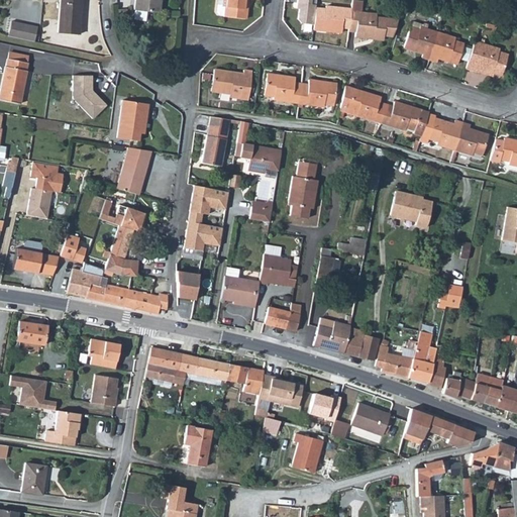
[(59,0),(57,34),(78,36),(81,0),(59,0)]
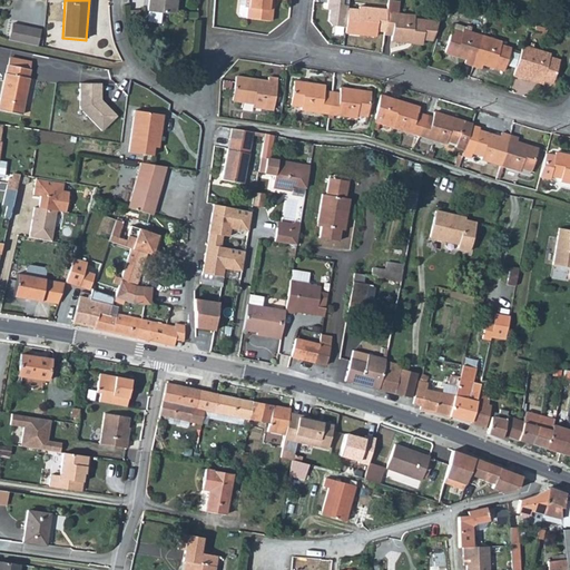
[(147,0),(147,11),(148,11),(161,13),(176,15),(177,0),(147,0)]
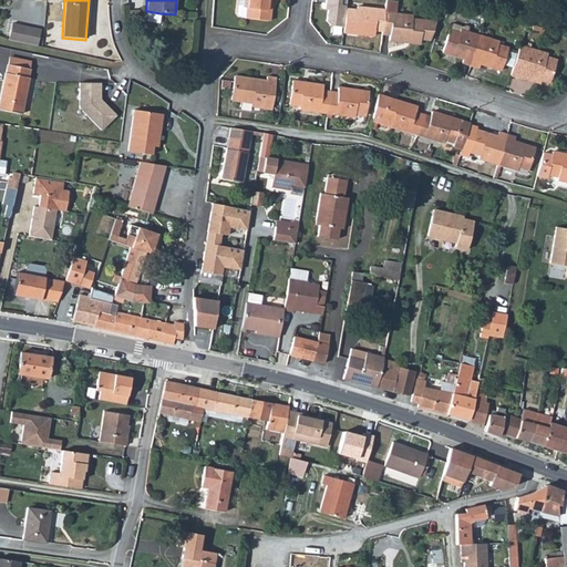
[(245,0),(245,2),(244,10),(248,11),(247,20),(270,23),(272,2),(277,2),(277,0),(245,0)]
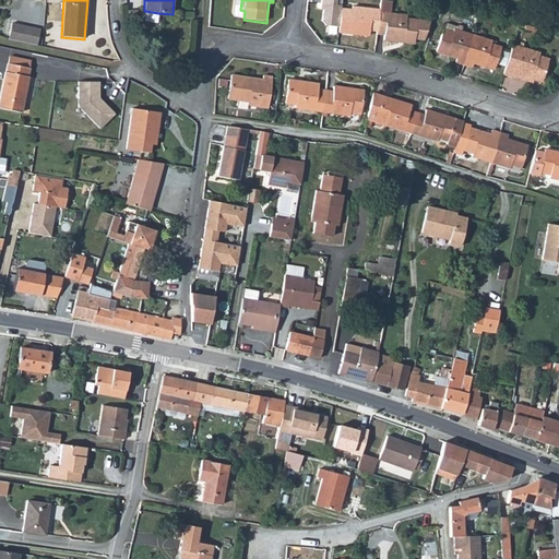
[(341,0),(321,0),(321,11),(323,11),(322,23),(325,27),(339,28),(341,9),(341,0)]
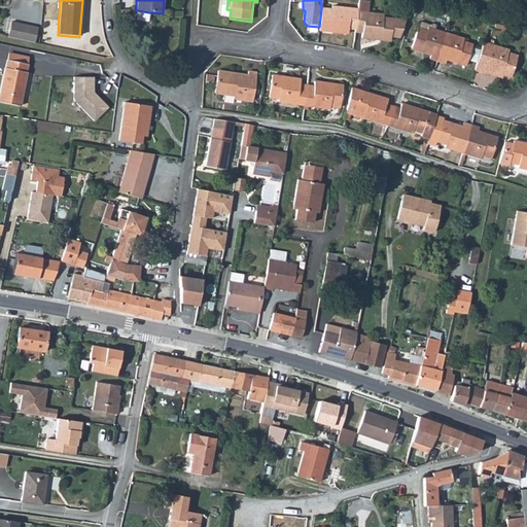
[(226,9),(227,2),(220,1),(219,15),(222,19),(230,19),(231,10),(226,9)]
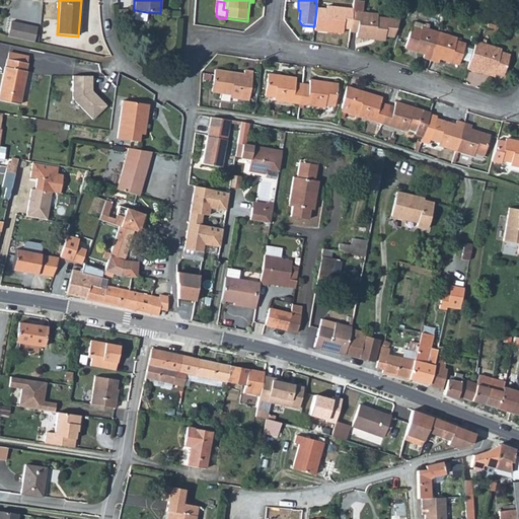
[(384,38),(394,39),(397,19),(377,17),(377,14),(362,13),(363,2),(354,1),(353,9),(351,30),(350,32),(357,33),(356,39),(384,42),(384,38)]
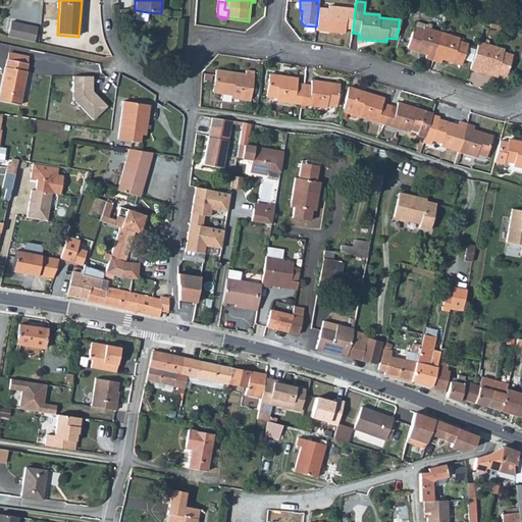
[(346,30),(353,31),(355,9),(328,6),(328,9),(318,8),(316,27),(315,32),(345,35),(346,30)]
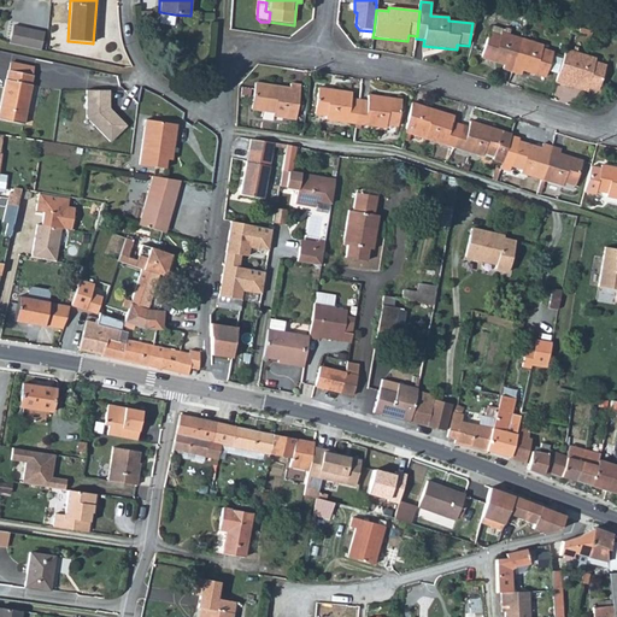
[(175,15),(160,12),(158,24),(174,27),(175,15)]
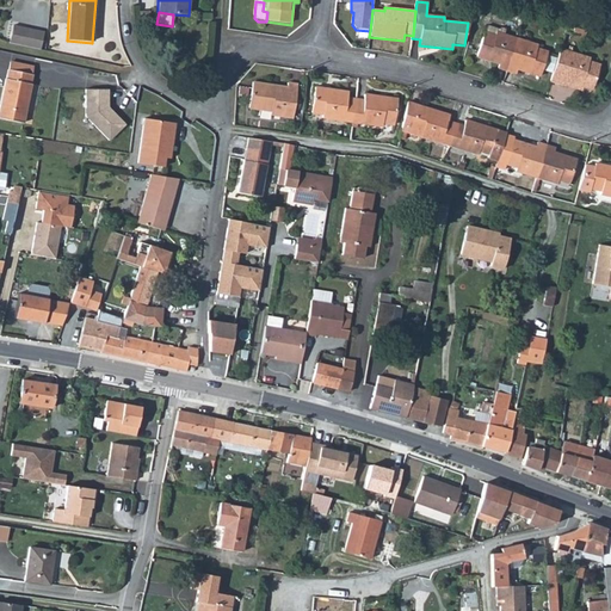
[(10,44),(18,45),(22,28),(12,26),(10,44)]
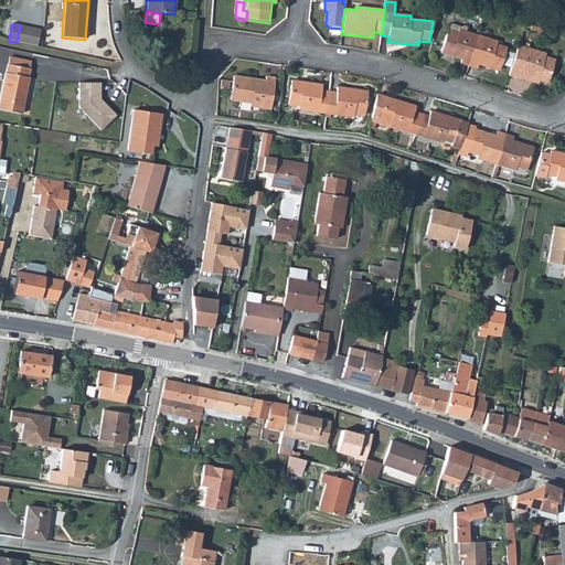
[(20,25),(17,42),(36,46),(40,29),(20,25)]
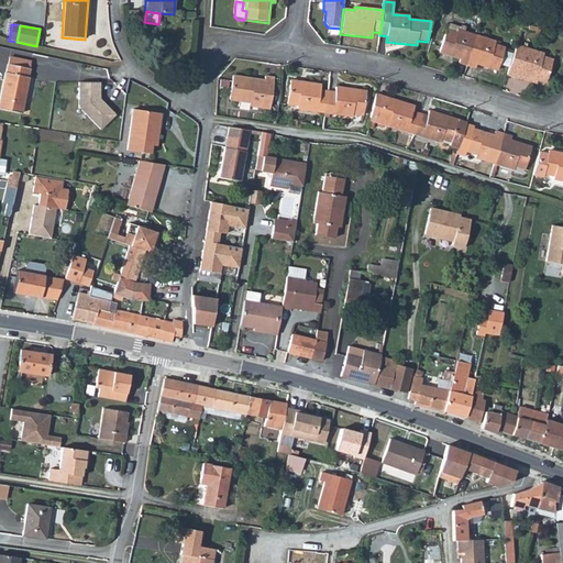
[(467,66),(475,36),(465,33),(466,29),(462,26),(461,29),(449,25),(440,53),(460,59),(459,63),(467,66)]
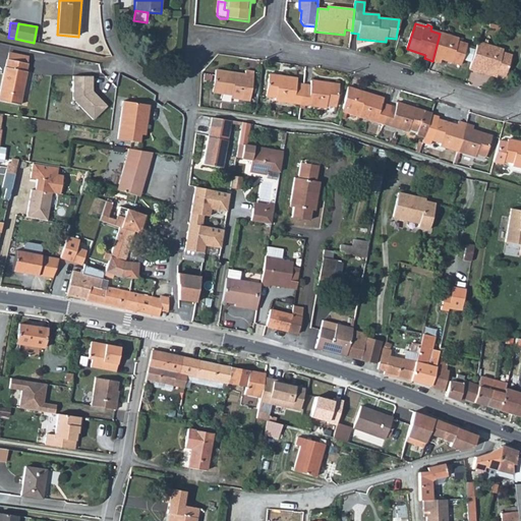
[(458,39),(440,34),(432,61),(440,63),(441,59),(460,64),(462,59),(465,47),(466,44),(457,42),(458,39)]
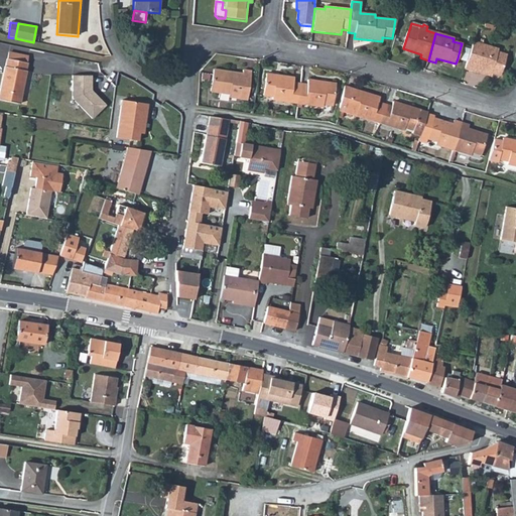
[(498,48),(473,40),(471,48),(467,61),(465,69),(490,77),(490,74),(499,77),(506,54),(497,51),(498,48)]
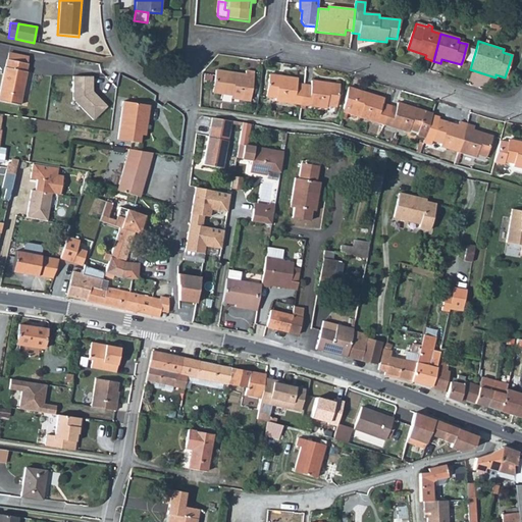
[(476,49),(466,47),(463,59),(472,62),(476,49)]
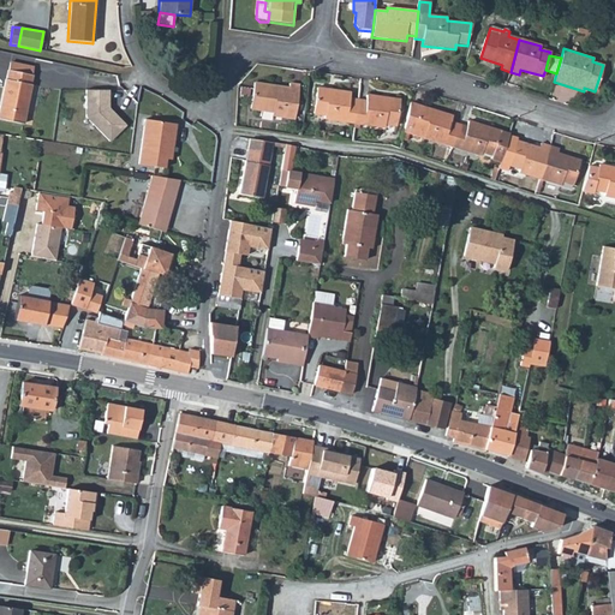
[(10,64),(9,71),(30,76),(33,67),(10,64)]
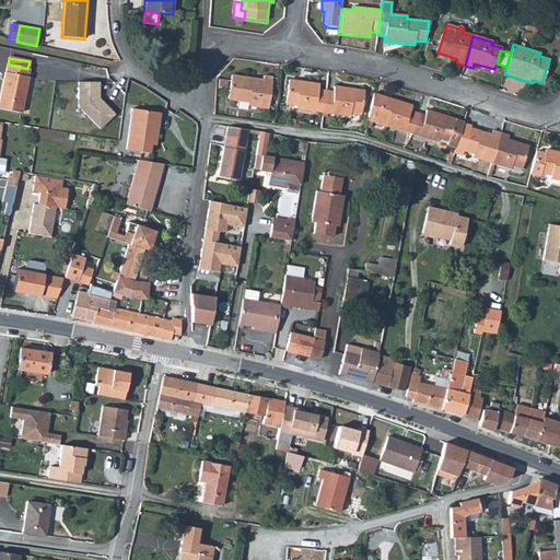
[(0,109),(21,114),(30,69),(27,69),(8,65),(6,65),(0,96),(0,109)]
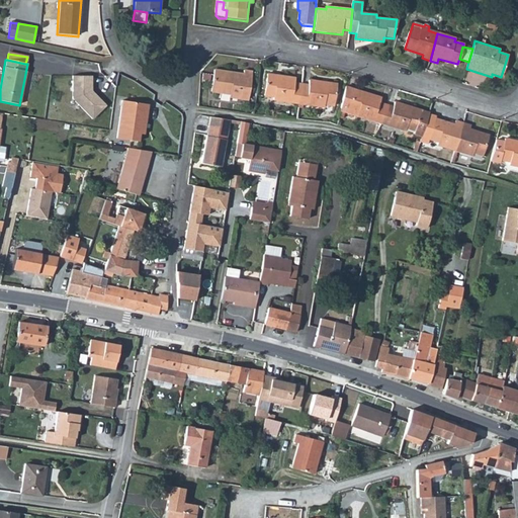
[(213,90),(233,92),(232,97),(250,99),(253,71),(246,70),(245,73),(216,70),(213,90)]
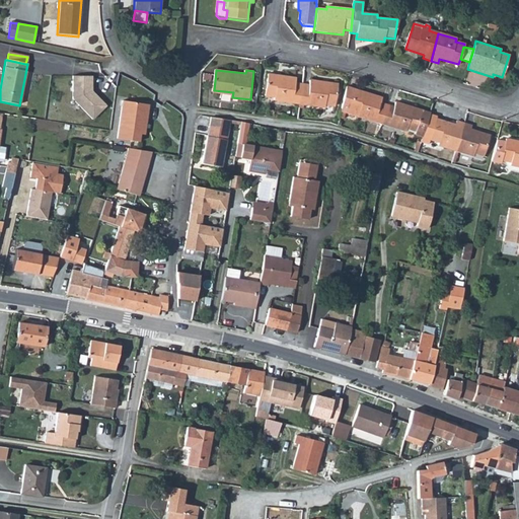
[(298,104),(300,84),(294,84),(295,79),(267,75),(265,97),(275,98),(274,101),(298,104)]
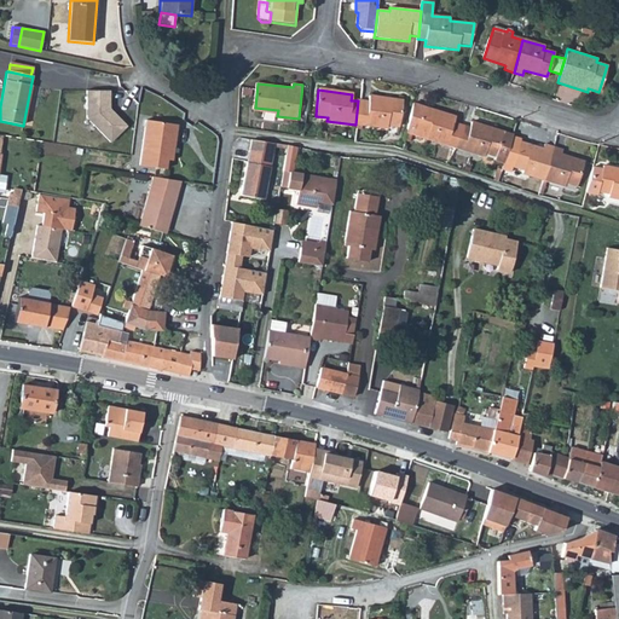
[(86,92),(86,120),(110,144),(126,127),(110,110),(110,92),(86,92)]
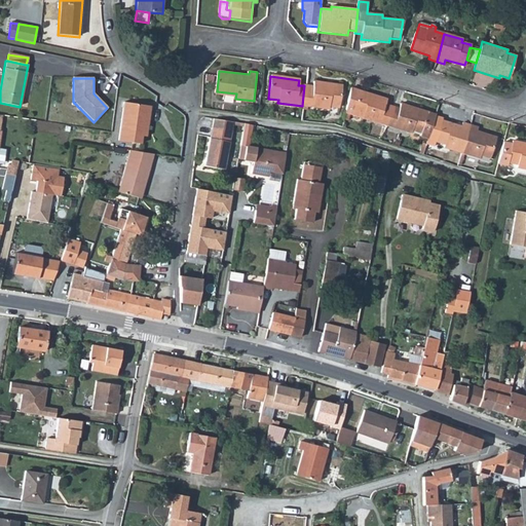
[(312,86),(304,85),(302,106),(329,110),(330,107),(339,109),(342,85),(313,82),(312,86)]
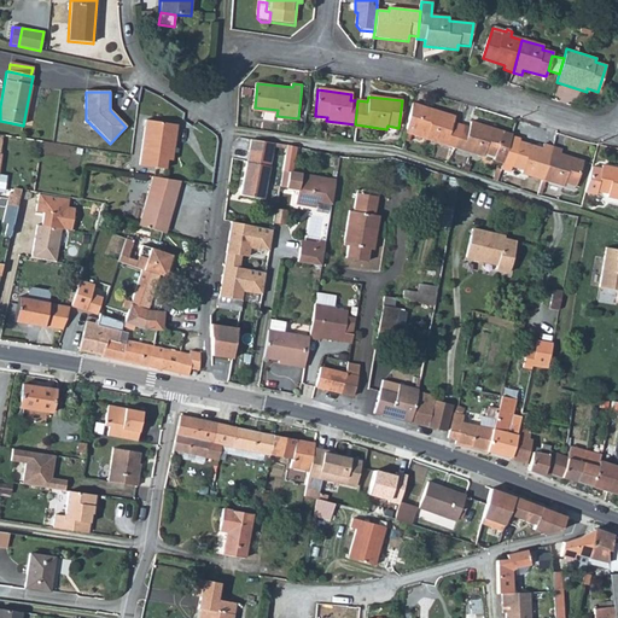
[(412,104),(406,133),(414,135),(415,132),(425,135),(424,139),(453,147),(460,126),(452,123),(454,117),(412,104)]
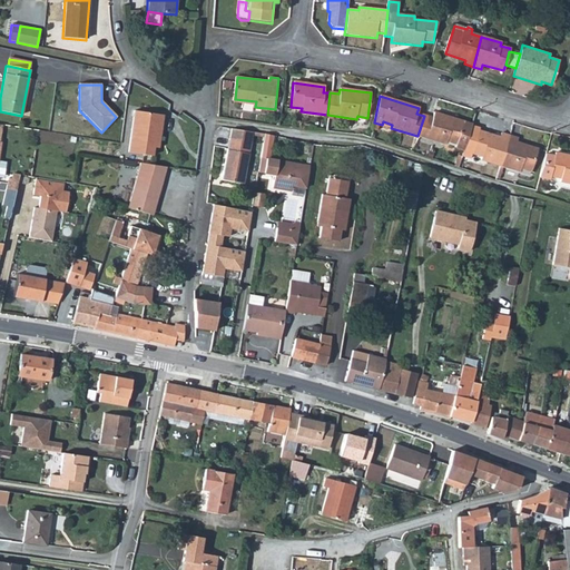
[(151,156),(153,146),(156,124),(161,125),(163,116),(134,111),(128,153),(151,156)]
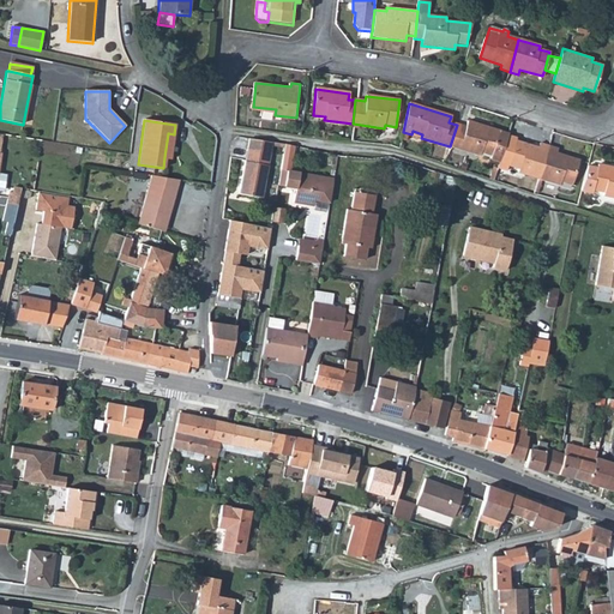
[(498,163),(506,134),(468,122),(467,128),(457,125),(450,146),(481,157),(481,155),(492,157),(491,162),(498,163)]
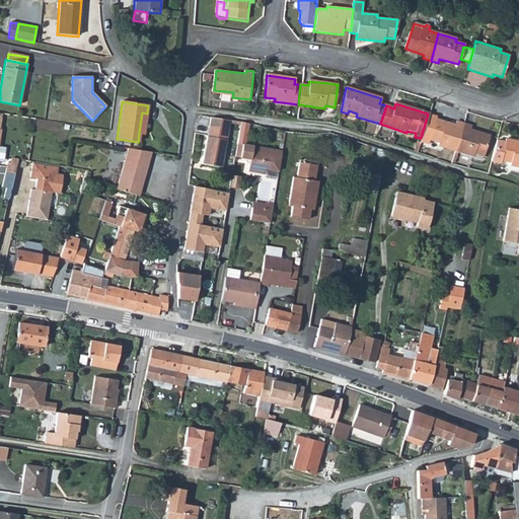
[(230,121),(210,118),(202,165),(222,168),(230,121)]
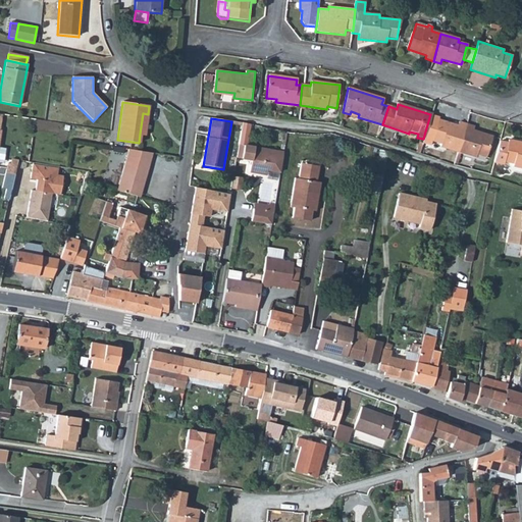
[(457,152),(466,124),(460,122),(459,126),(438,120),(432,142),(440,145),(440,147),(457,152)]
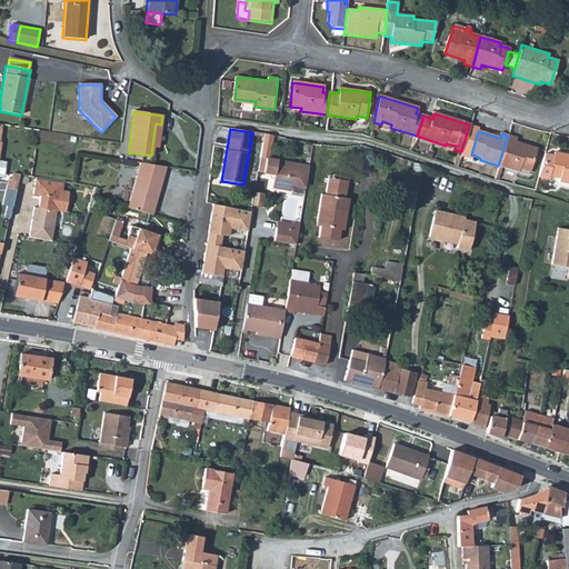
[(263,135),(260,158),(265,159),(269,159),(272,137),(263,135)]
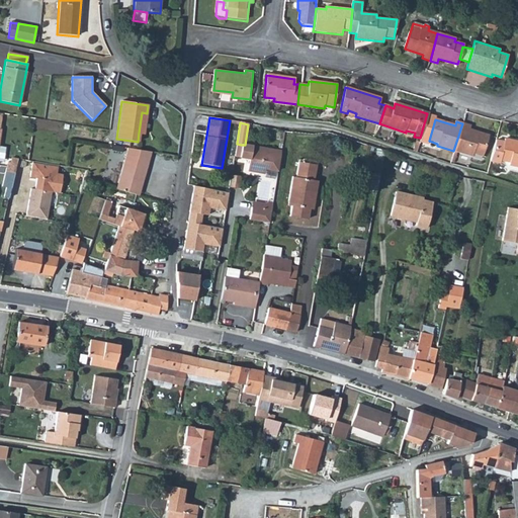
[(469,126),(462,123),(453,151),(473,157),(472,160),(480,162),(489,137),(468,130),(469,126)]
